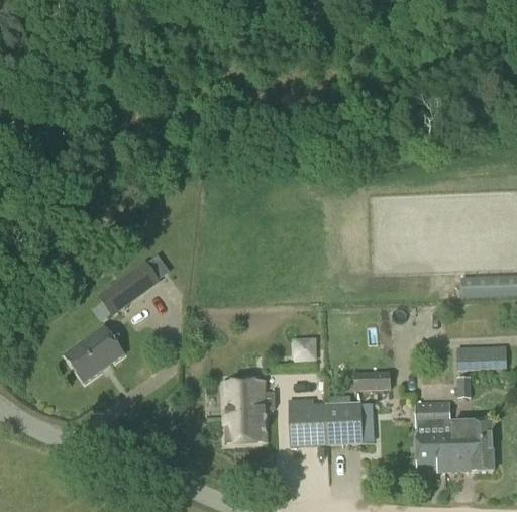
[(112,315),(161,280),(144,260),(97,294),(112,315)]
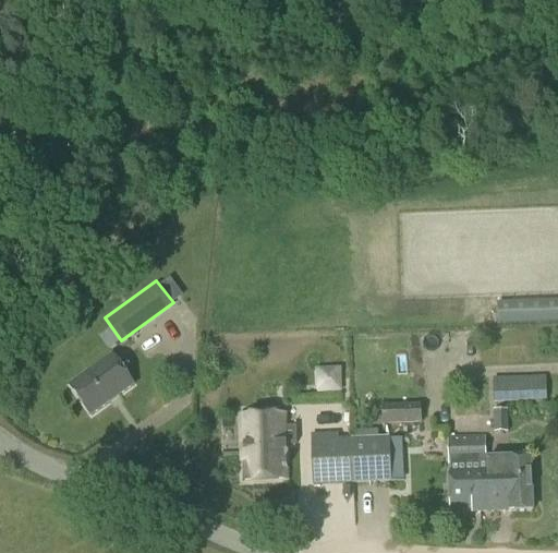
[(557,317),(557,296),(497,299),(497,320),(557,317)]
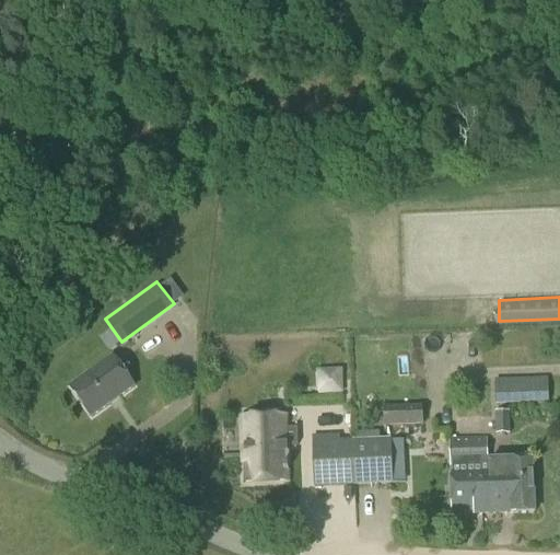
[(94,413),(136,382),(115,354),(73,383),(94,413)]
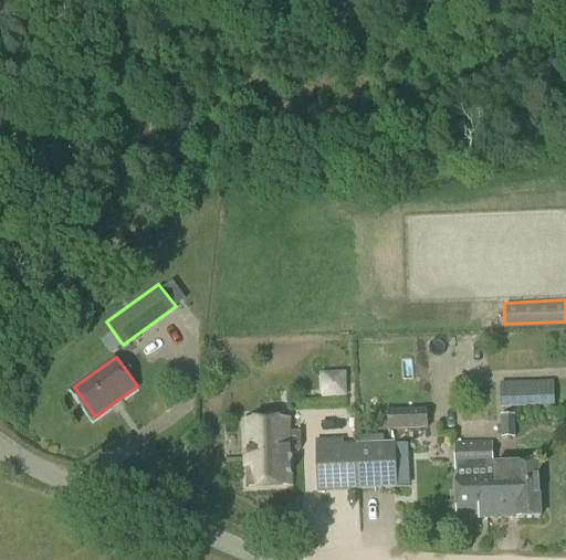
[(321,393),(347,392),(346,366),(320,368),(321,393)]
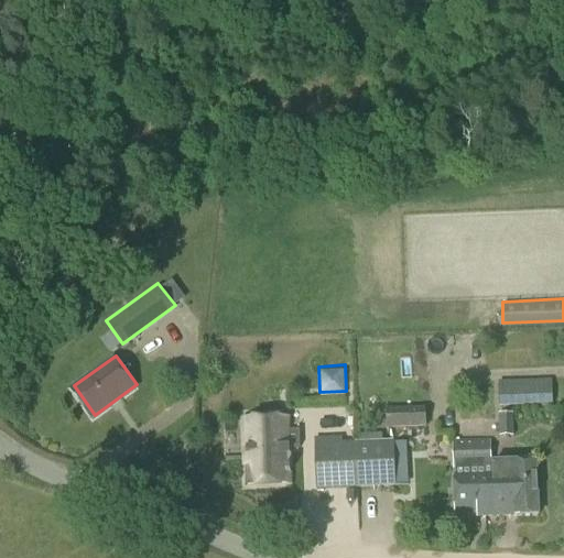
[(498,403),(552,401),(552,375),(498,378),(498,403)]
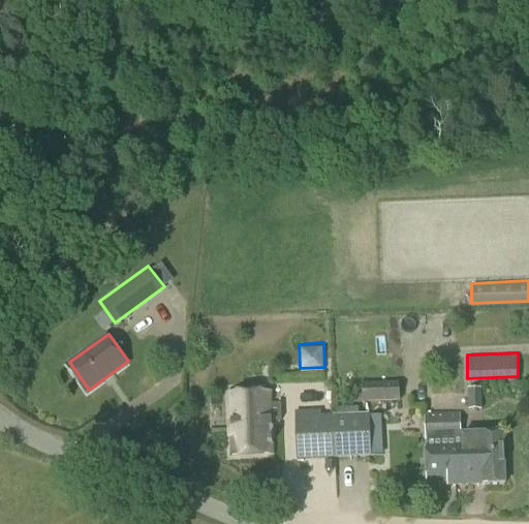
[(363,399),(400,397),(399,378),(362,379),(363,399)]
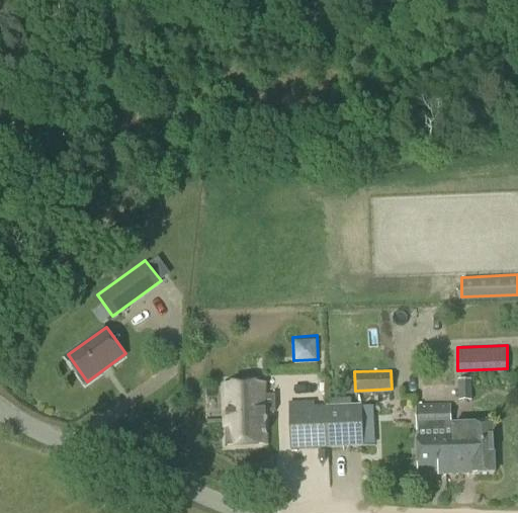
[(458,376),(457,396),(470,397),(471,376),(458,376)]
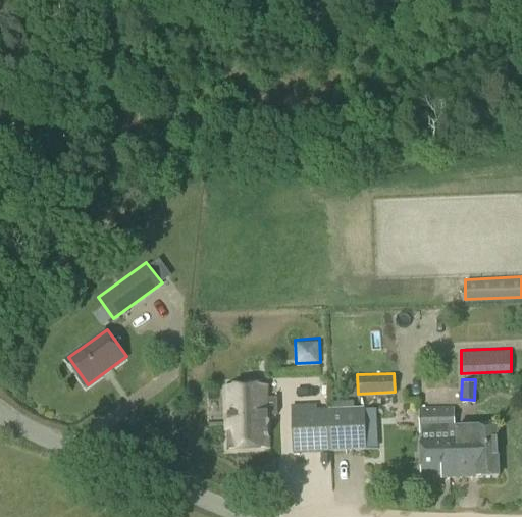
[(267,396),(266,386),(225,388),(226,423),(238,423),(239,445),(267,444),(267,435),(268,435),(267,429),(266,417),(267,417),(267,411),(277,411),(276,396),(267,396)]
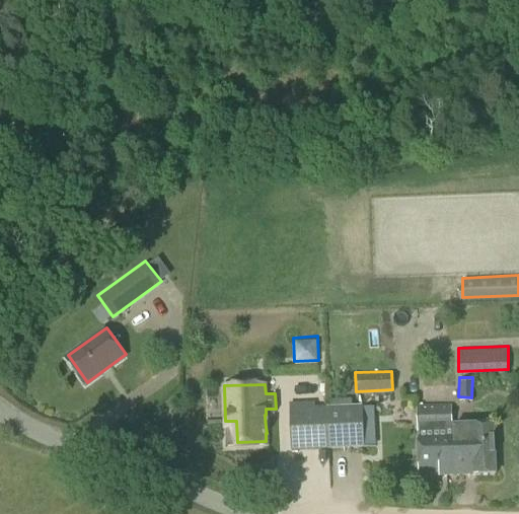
[(290,447),(363,444),(361,404),(289,407),(290,447)]
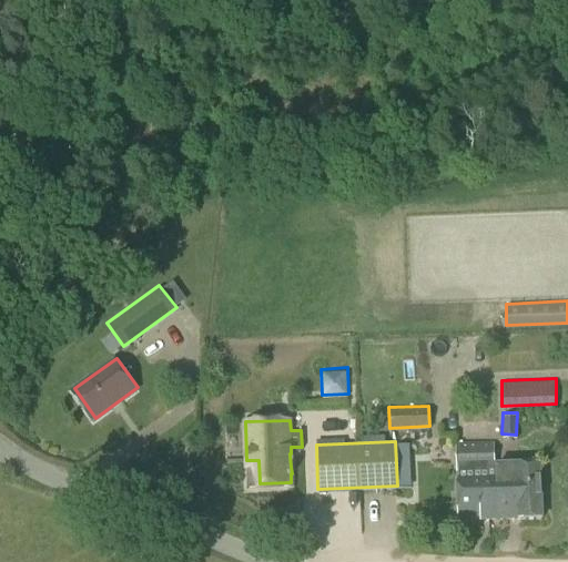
[(497,465),(496,442),(458,443),(460,518),(544,515),(541,463),(497,465)]
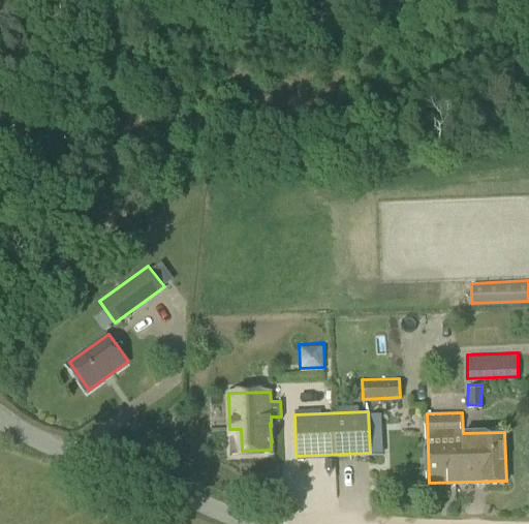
All buildings are outlined.
